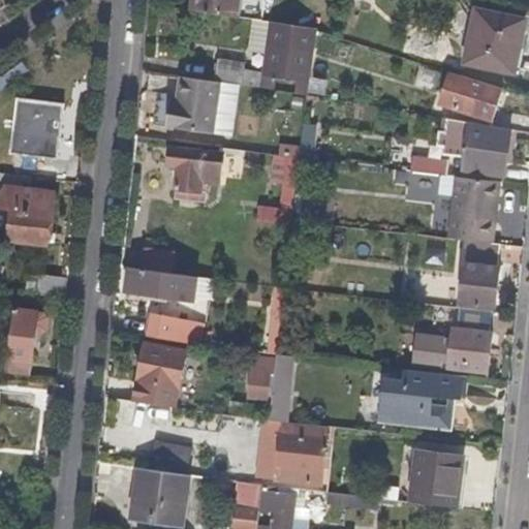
[(238,12),(238,0),(197,0),(196,12),(220,16),(237,18),(238,12)]
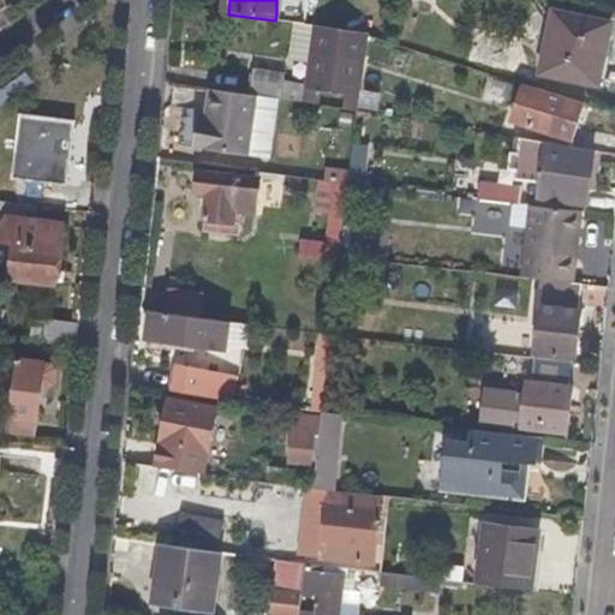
[(287,16),(288,0),(276,0),(276,15),(287,16)]
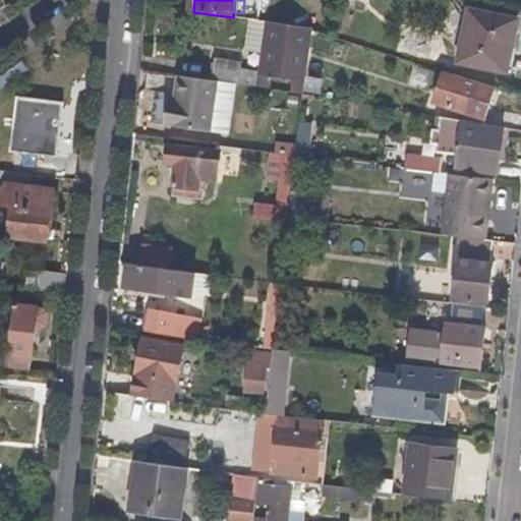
[(508,47),(513,17),(466,8),(455,62),(502,71),(508,47)]
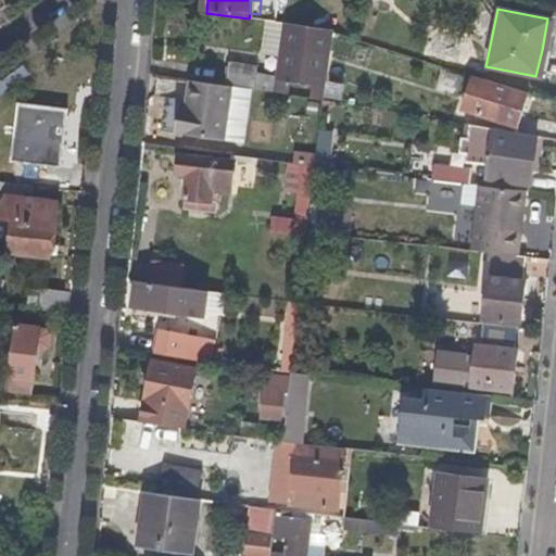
[(325,75),(330,32),(330,29),(297,25),(257,21),(255,42),(273,45),(273,50),(270,66),(268,77),(252,74),(252,67),(226,62),(223,85),(226,86),(258,90),(303,97),(321,100),(325,75)]
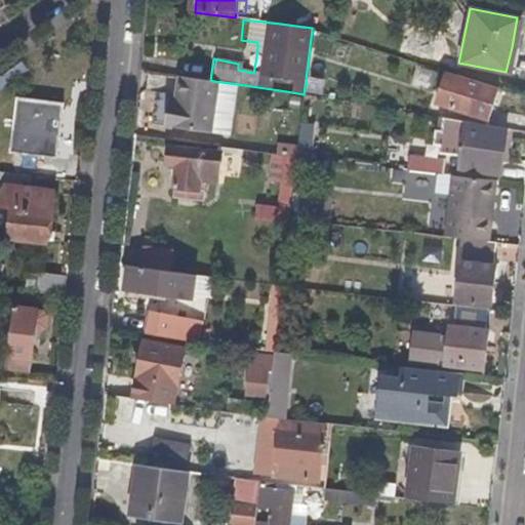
[(430,56),(435,42),(414,35),(409,49),(430,56)]
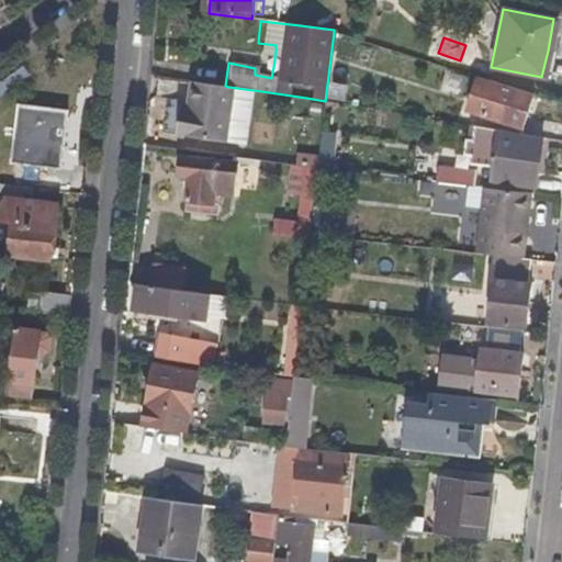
[(549,79),(554,52),(548,51),(541,77),(549,79)]
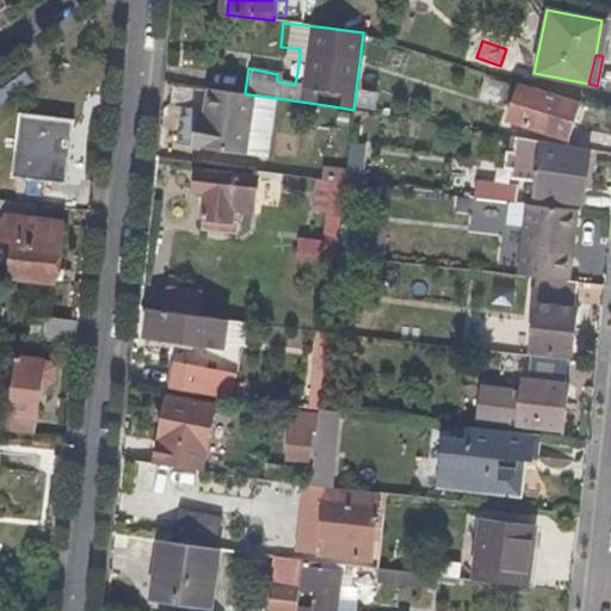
[(277,74),(278,63),(250,60),(248,68),(277,74)]
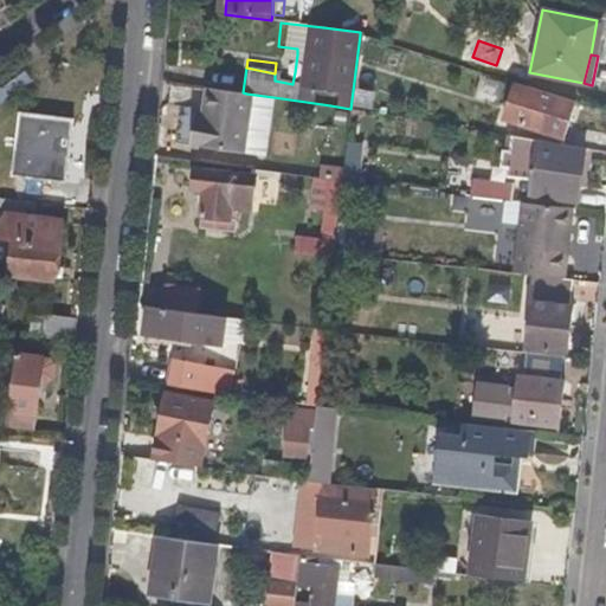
[(0,103),(32,79),(24,70),(0,88),(0,103)]
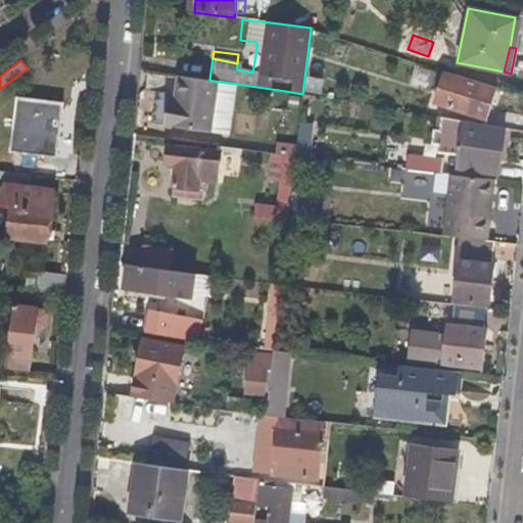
[(47,88),(53,78),(41,70),(35,81),(47,88)]
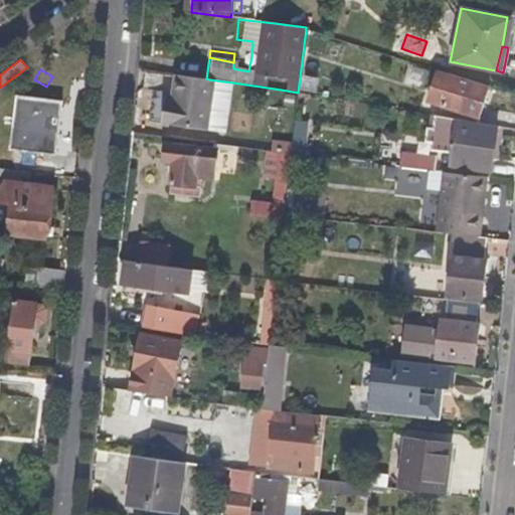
[(477,118),(487,87),(439,71),(428,102),(477,118)]
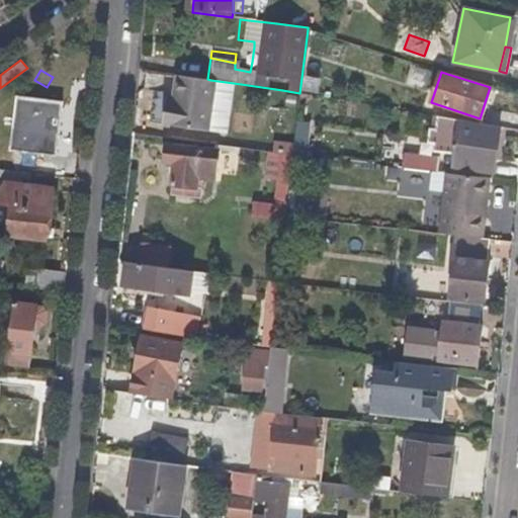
[(204,128),(210,80),(207,79),(176,75),(173,98),(172,105),(165,104),(163,123),(204,128)]
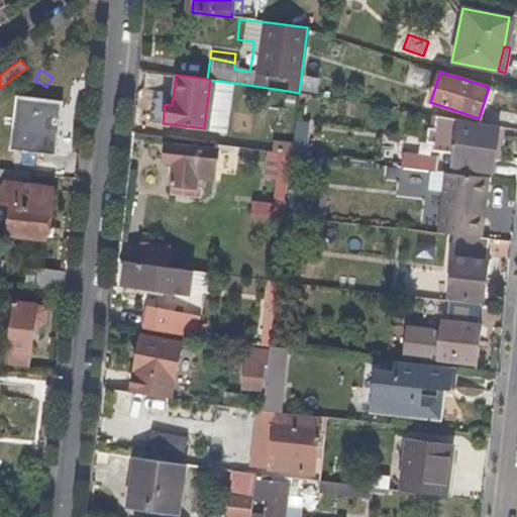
[(56,154),(62,102),(16,97),(11,149),(56,154)]
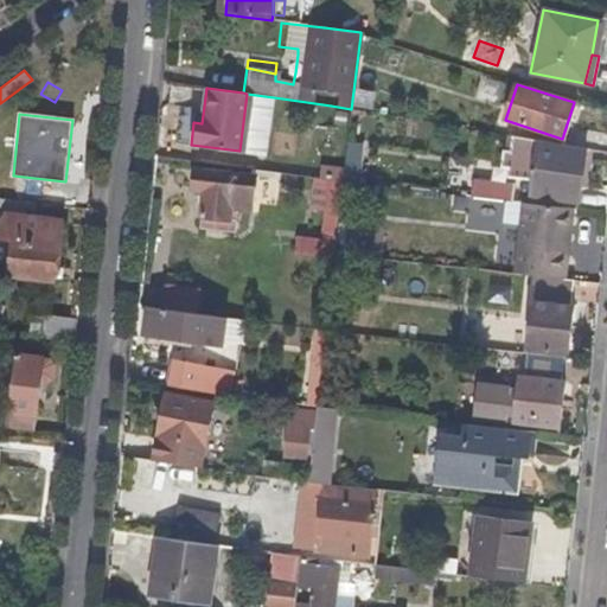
[(583,149),(536,141),(535,152),(583,158),(583,149)]
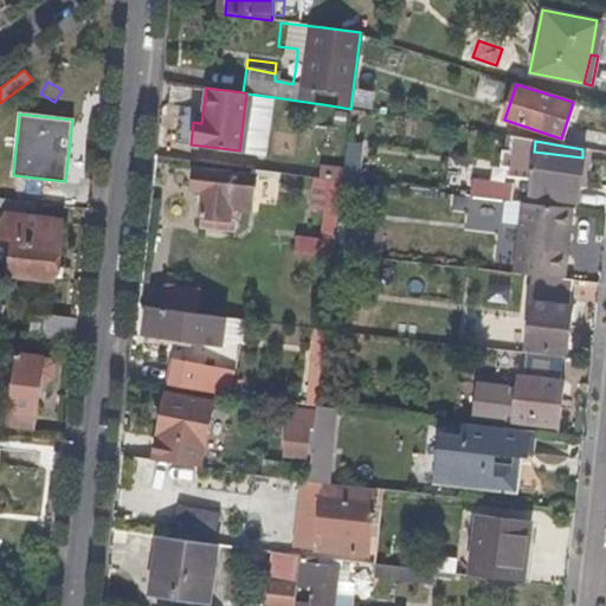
[(575,202),(582,158),(534,152),(529,197),(575,202)]
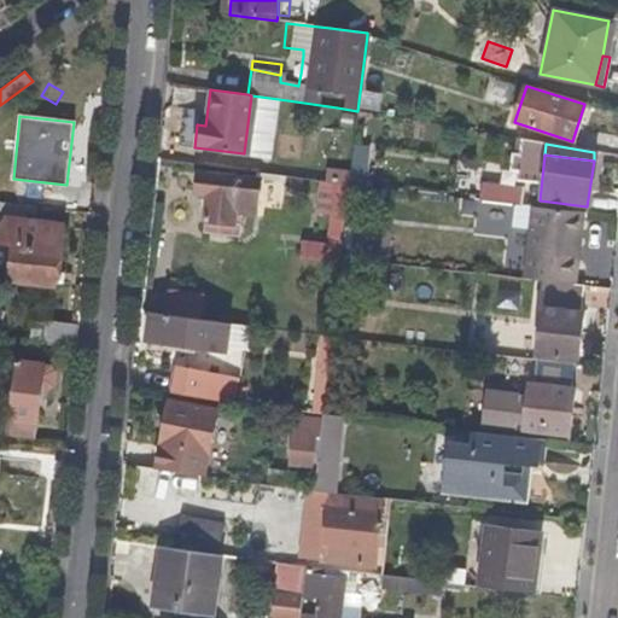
[(254,209),(257,180),(186,170),(185,192),(197,193),(193,231),(239,235),(243,208),(254,209)]
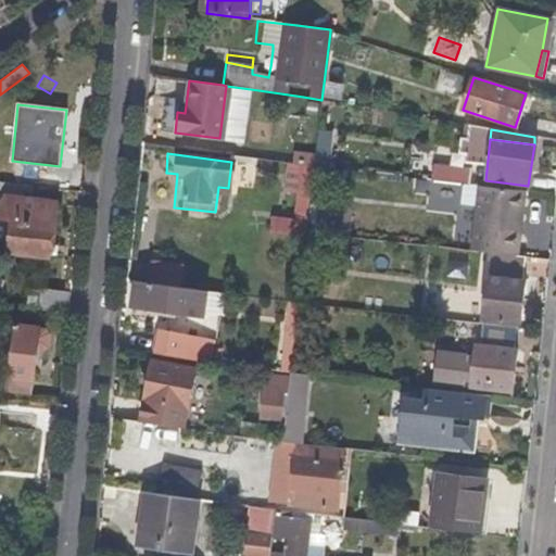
[(465,185),(467,168),(432,164),(429,180),(465,185)]
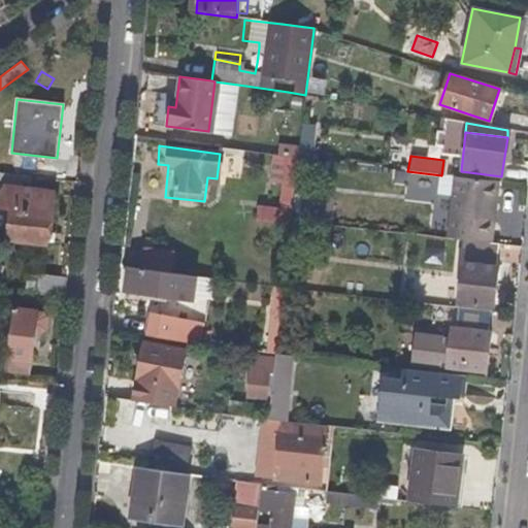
[(292,207),(298,159),(287,157),(281,205),(292,207)]
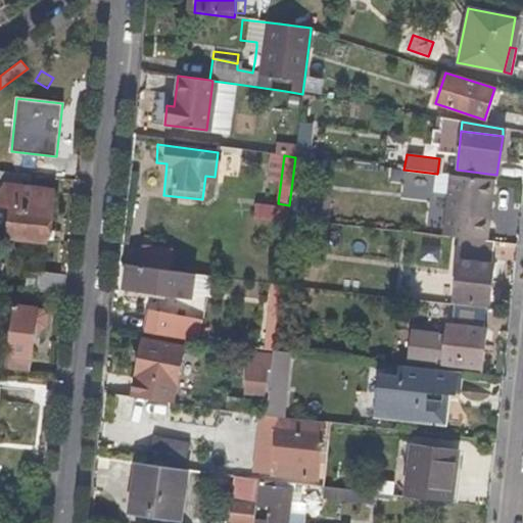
[(453,196),(456,176),(440,174),(438,194),(453,196)]
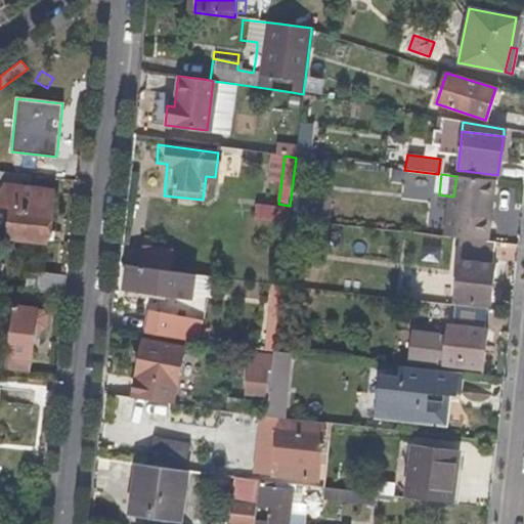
[(486,241),(493,180),(456,176),(453,197),(449,236),(463,238),(486,241)]
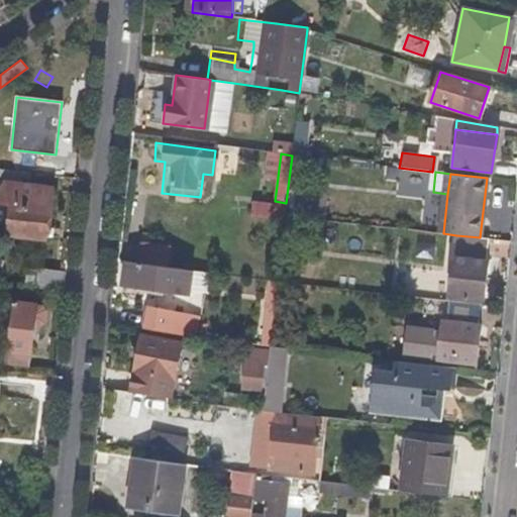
[(47,238),(54,187),(31,185),(7,182),(11,203),(28,205),(25,236),(47,238)]
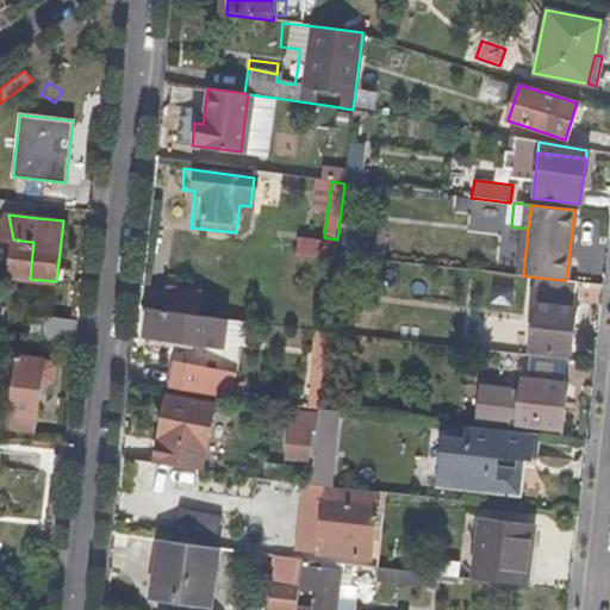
[(336,255),(337,240),(324,237),(324,242),(298,238),(296,261),(335,266),(336,255)]
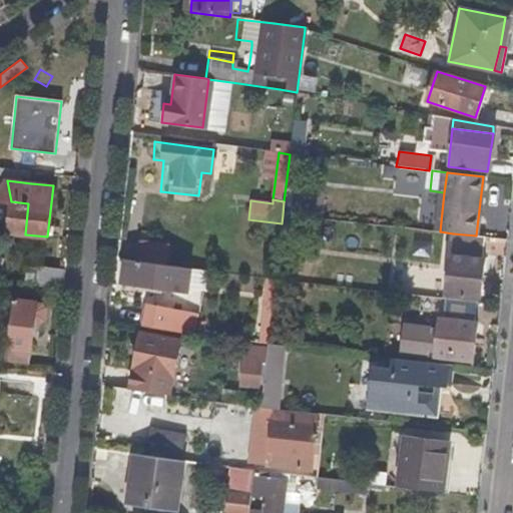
[(318,232),(320,218),(283,214),(282,223),(281,227),(318,232)]
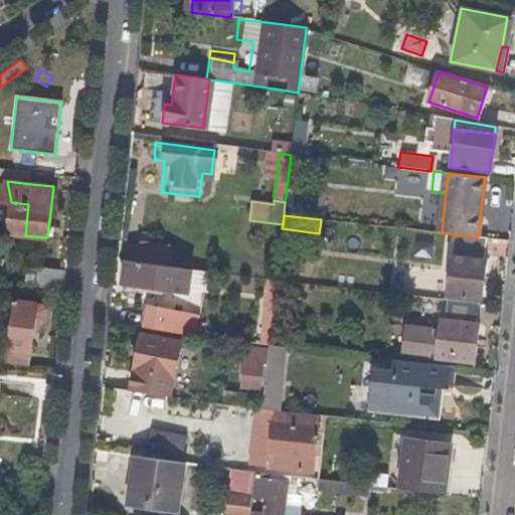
[(482,260),(485,237),(478,236),(455,234),(453,255),(482,260)]
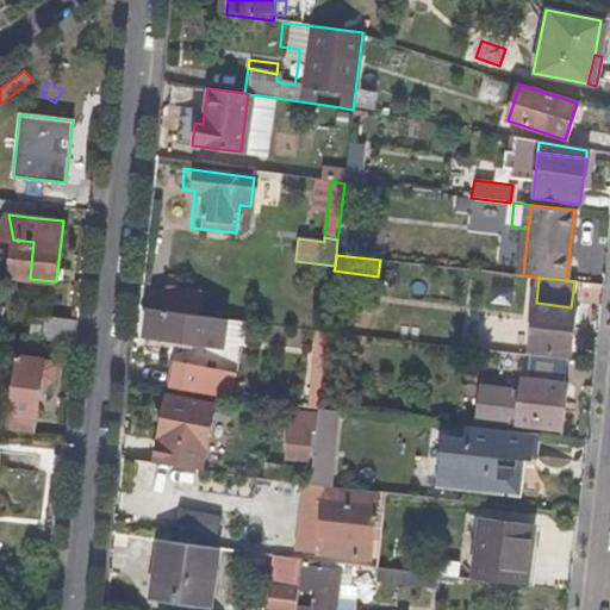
[(195,315),(199,290),(165,286),(161,310),(195,315)]
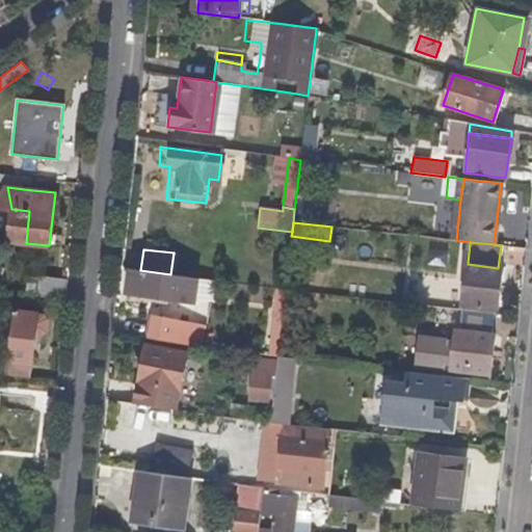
[(495,310),(500,268),(498,268),(468,264),(464,264),(459,306),(495,310)]
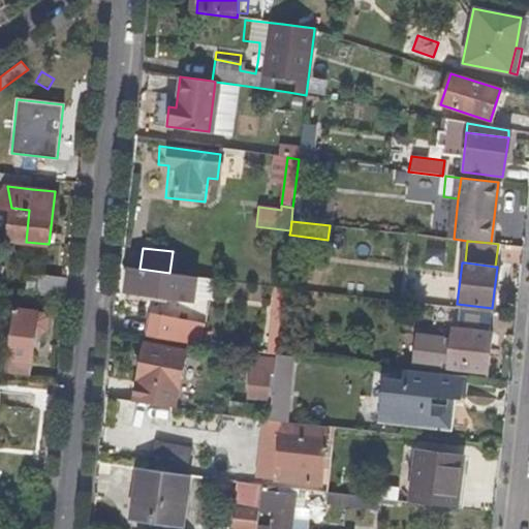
[(195,282),(196,277),(176,274),(169,273),(139,269),(127,267),(124,290),(173,298),(192,300),(195,282)]
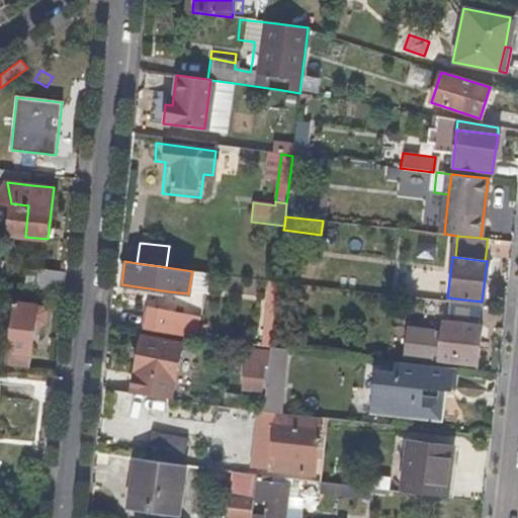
[(64,290),(66,272),(36,268),(34,286),(64,290)]
